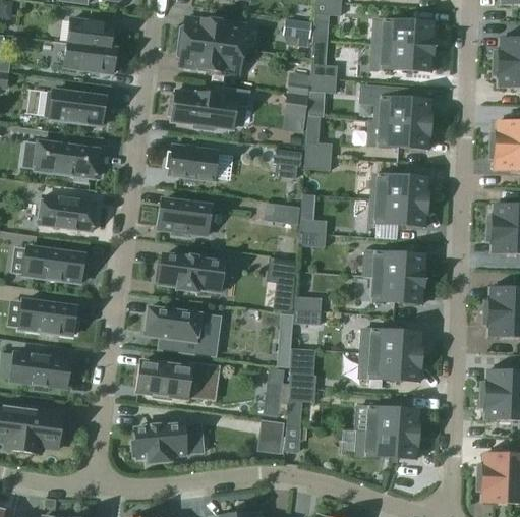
[(13,0),(0,0),(0,16),(4,17),(11,12),(13,0)]
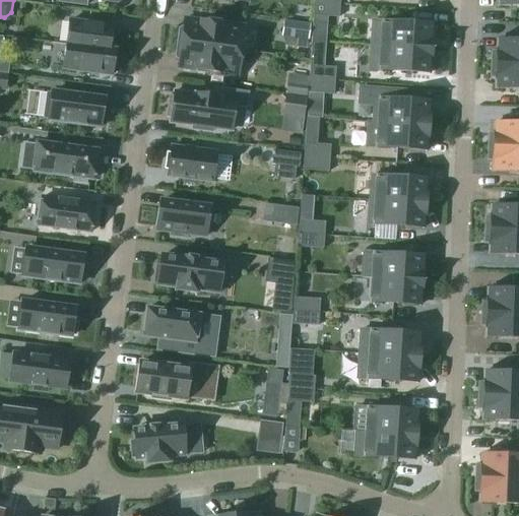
[(340,1),(327,0),(314,0),(313,12),(339,14),(340,1)]
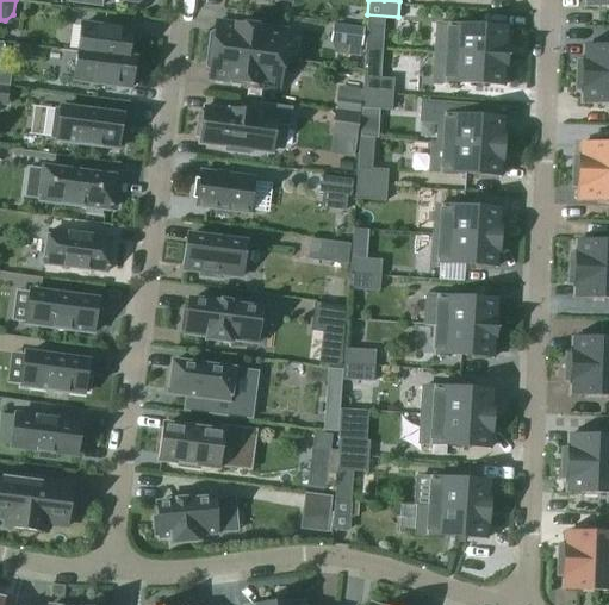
[(207,47),(284,57),(287,29),(217,19),(216,29),(213,29),(210,30),(207,47)]
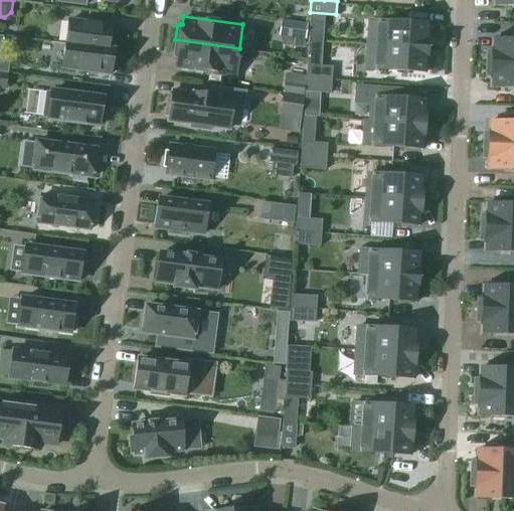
[(66,41),(114,47),(108,46),(111,23),(69,17),(66,41)]
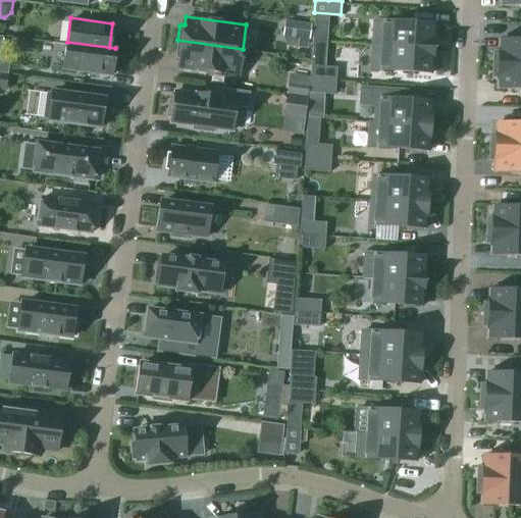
[(311,21),(284,18),(283,34),(309,37),(311,21)]
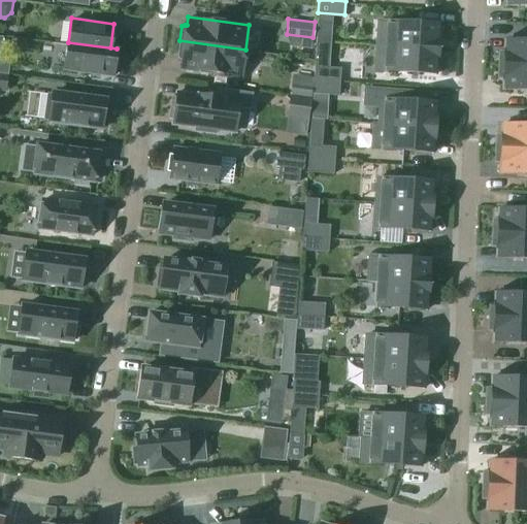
[(439,23),(379,19),(376,42),(437,46),(439,23)]
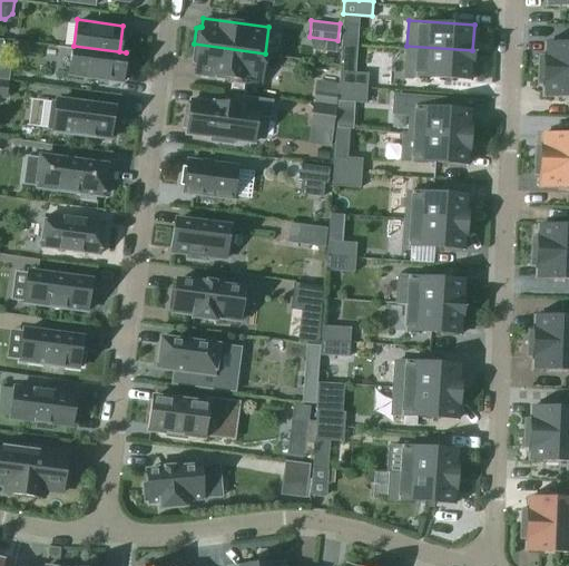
[(568,41),(546,41),(545,52),(539,52),(538,67),(568,68),(568,41)]
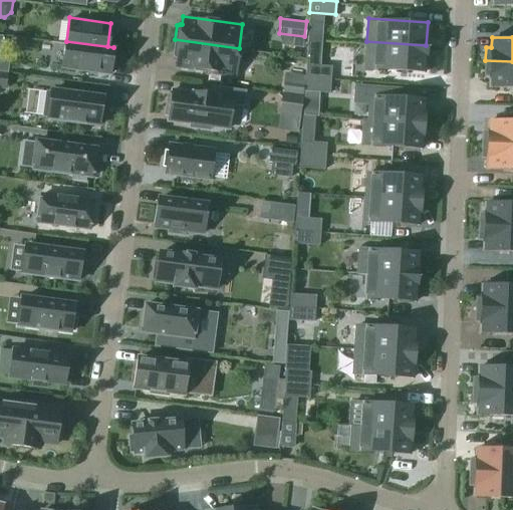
[(176,63),(235,71),(239,48),(175,39),(174,52),(176,55),(177,55),(176,63)]
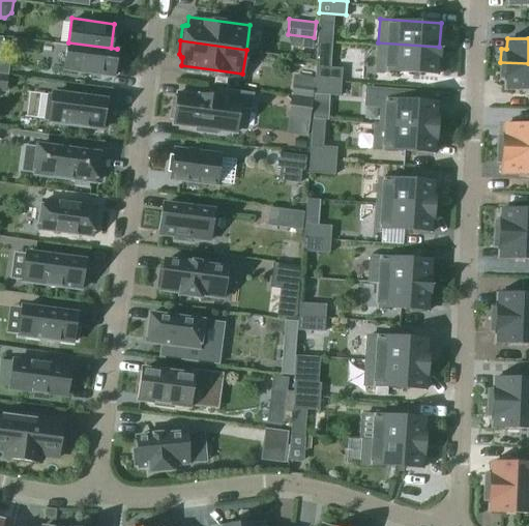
[(117,49),(68,42),(64,67),(114,74),(117,49)]
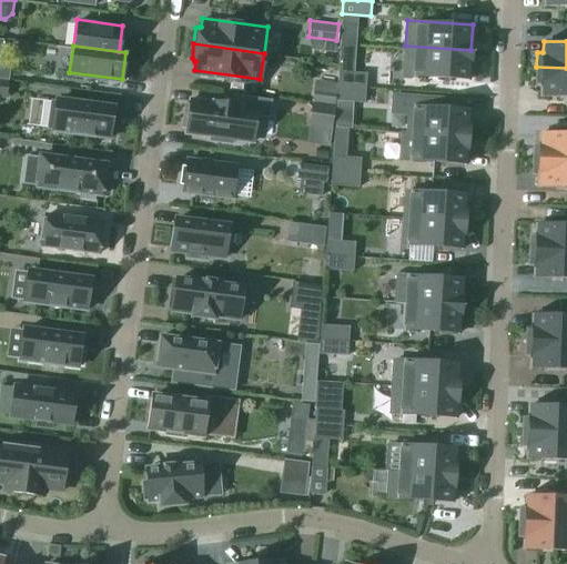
[(471,50),(405,46),(404,72),(469,77),(471,50)]
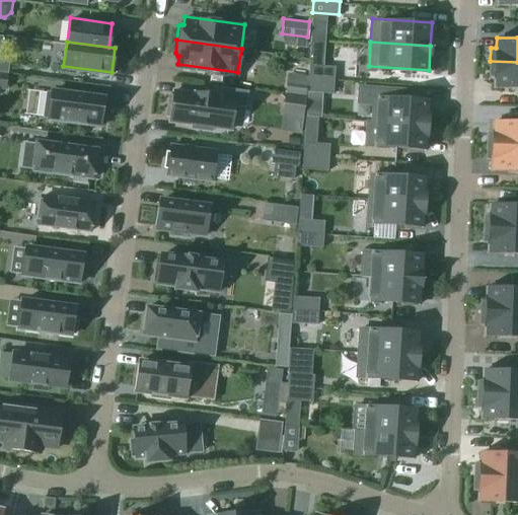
[(10,59),(0,57),(0,69),(8,71),(10,59)]
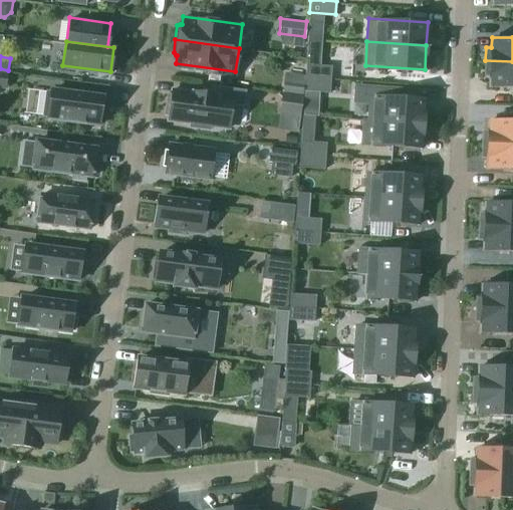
[(490,73),(490,84),(512,85),(512,61),(485,60),(485,73),(490,73)]
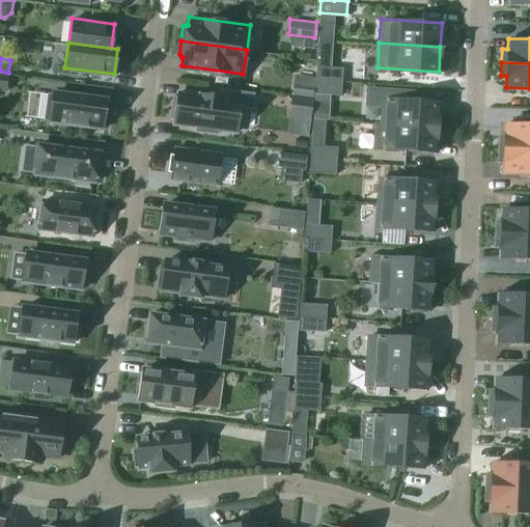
[(343,66),(316,64),(315,78),(342,79),(343,66)]
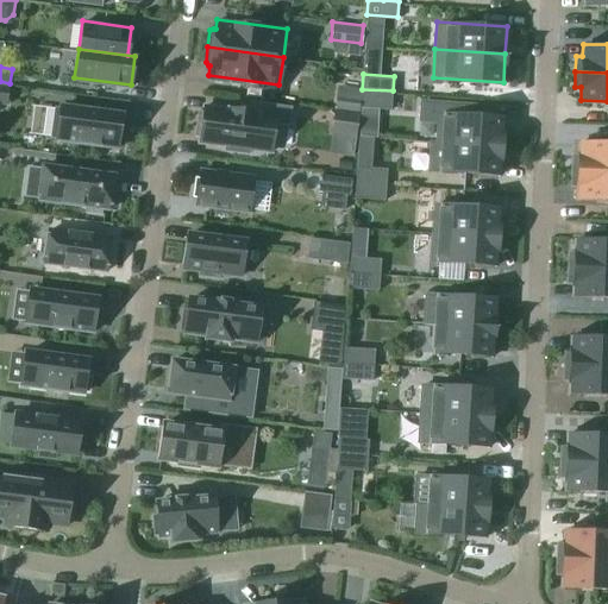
[(393,90),(362,89),(361,105),(392,107),(393,90)]
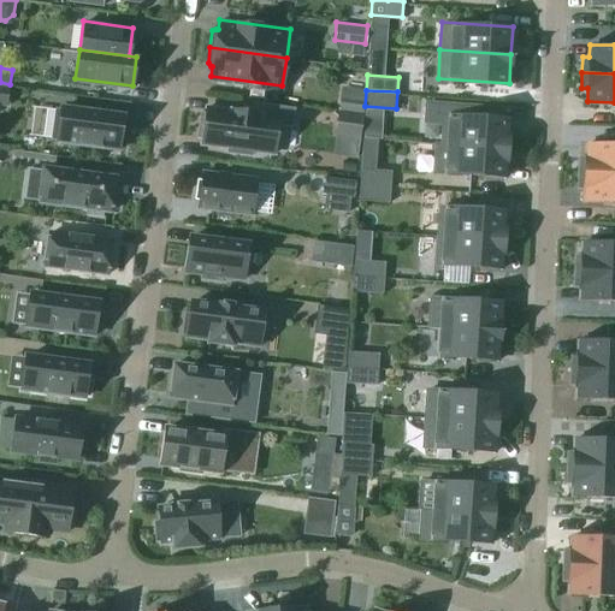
[(365,96),(342,94),(341,107),(362,111),(365,96)]
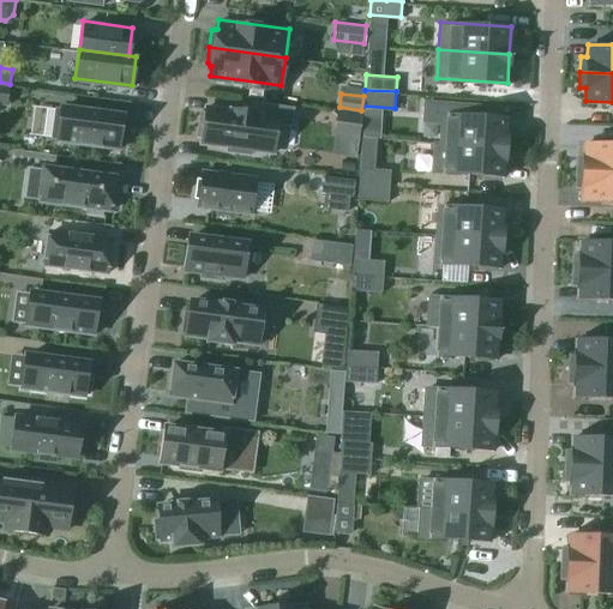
[(425,100),(424,116),(442,118),(440,140),(506,145),(508,118),(486,115),(480,115),(481,103),(425,100)]
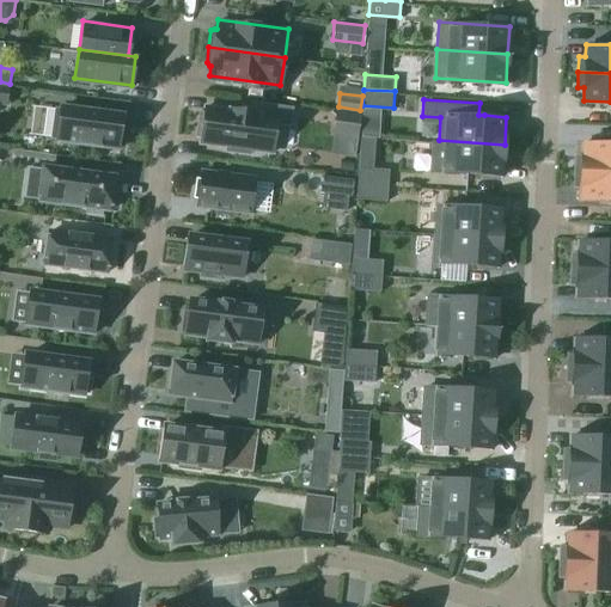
[(200,110),(197,134),(202,134),(201,140),(273,149),(276,120),(289,122),(292,106),(257,102),(256,110),(231,108),(206,104),(205,110),(200,110)]
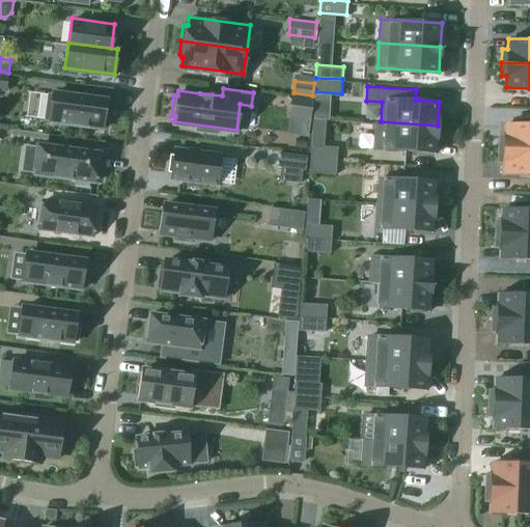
[(105,110),(107,98),(53,90),(53,92),(48,91),(45,117),(50,118),(49,119),(103,127),(103,125),(107,125),(109,111),(105,110)]
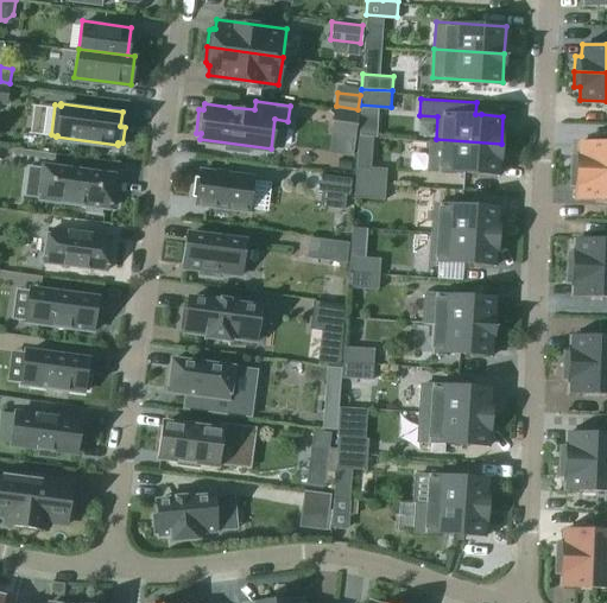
[(334,108),(333,125),(356,128),(359,112),(334,108)]
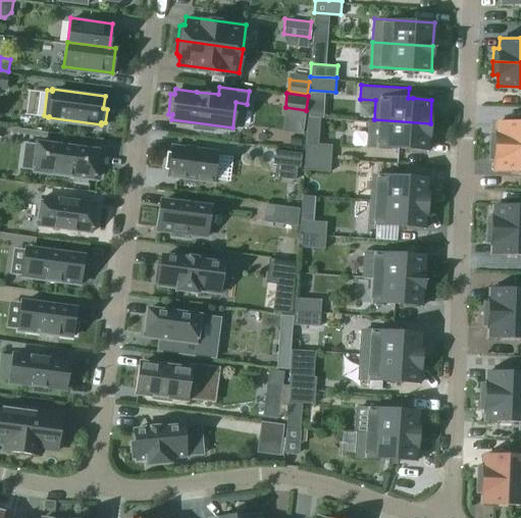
[(369,119),(368,144),(405,146),(410,147),(428,148),(430,123),(374,119),(369,119)]
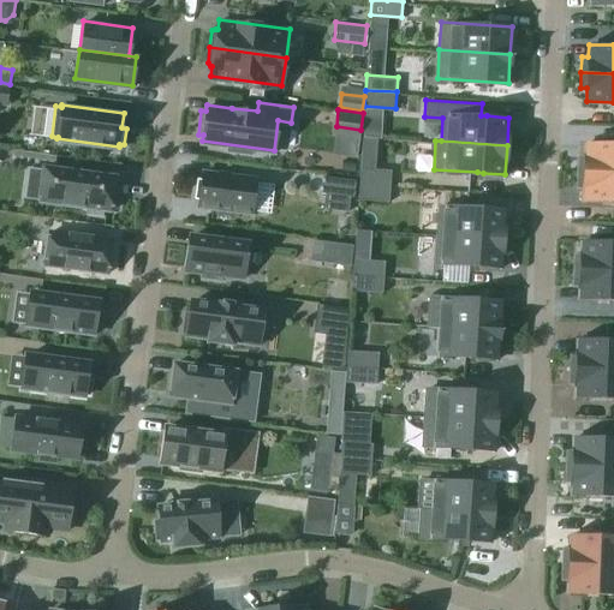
[(584,155),(578,155),(577,171),(613,171),(613,143),(584,142),(584,155)]
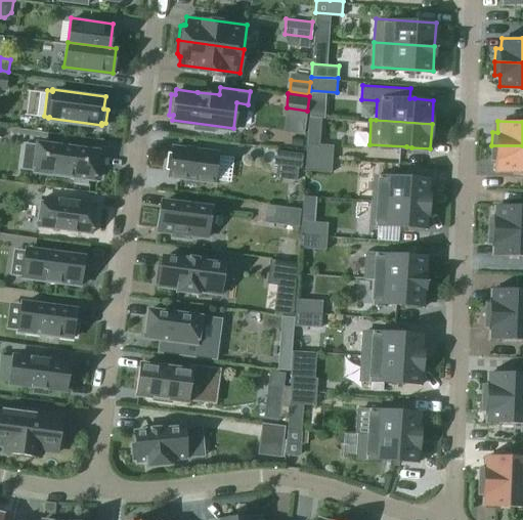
[(63,144),(37,141),(37,143),(26,141),(26,142),(25,142),(22,165),(23,165),(23,166),(34,168),(33,170),(94,178),(94,175),(98,175),(101,159),(97,158),(98,149),(82,147),(82,146),(63,144)]
